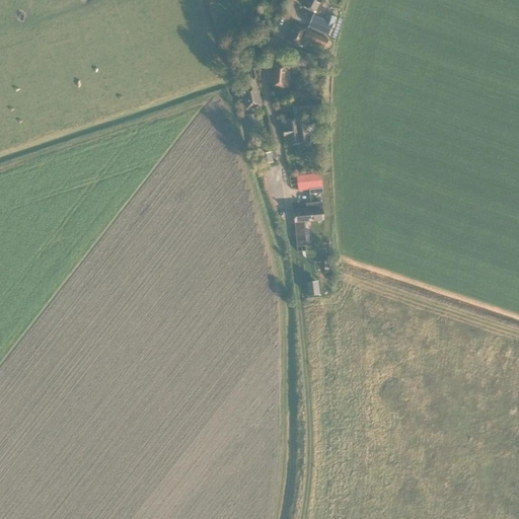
[(324,3),(324,0),(307,0),(304,7),(318,14),(323,3),(324,3)]
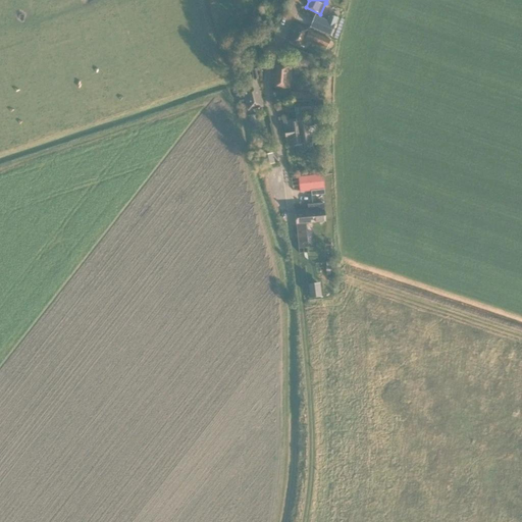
[(327,20),(315,15),(310,28),(331,37),(337,17),(329,14),(327,20)]
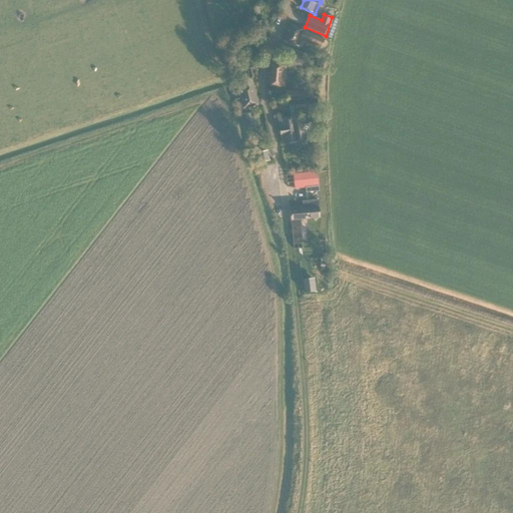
[(302,39),(322,48),(326,38),(318,34),(317,36),(294,25),(287,41),(299,46),(302,39)]
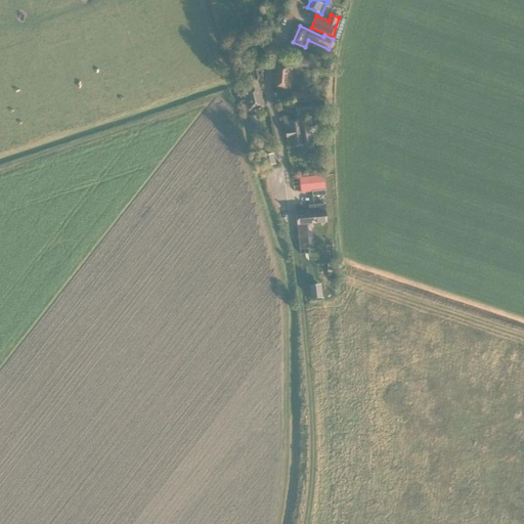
[(296,52),(292,63),(308,69),(312,57),(296,52)]
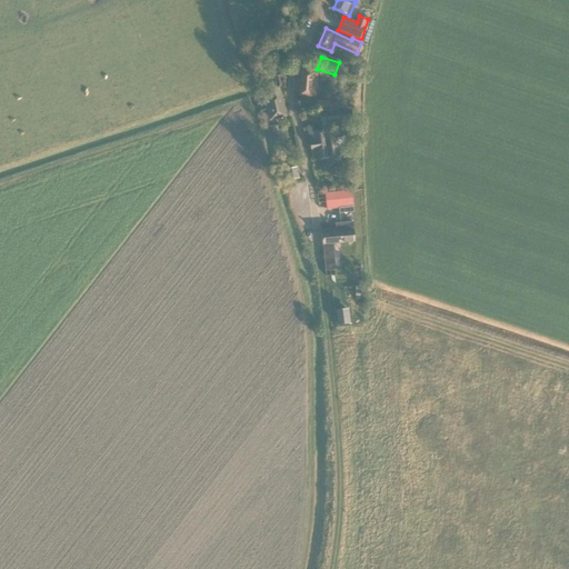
[(316,97),(318,73),(301,72),(299,95),(316,97)]
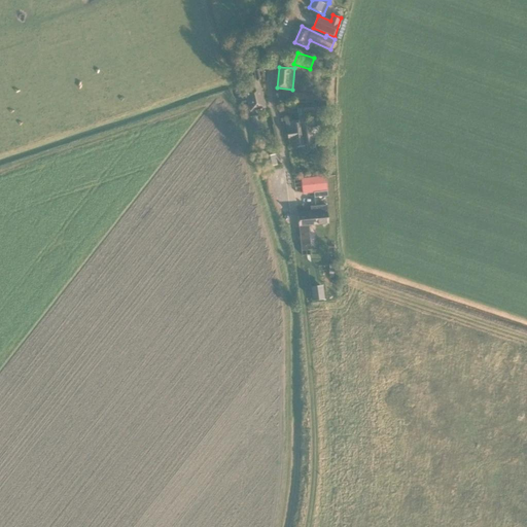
[(259,81),(249,83),(251,90),(246,91),(251,111),(266,108),(259,81)]
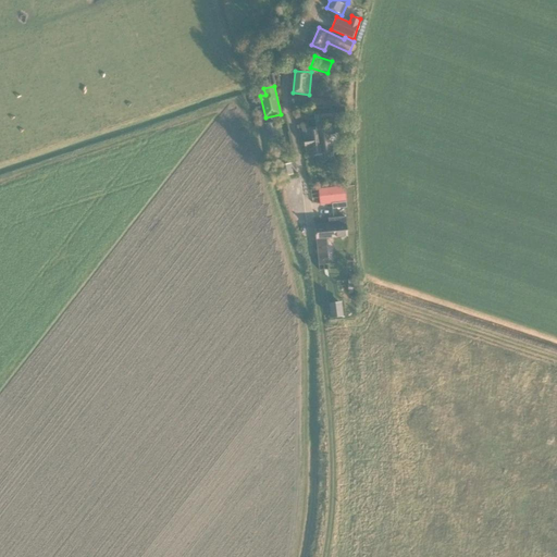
[(311,107),(330,107),(329,98),(310,98),(311,107)]
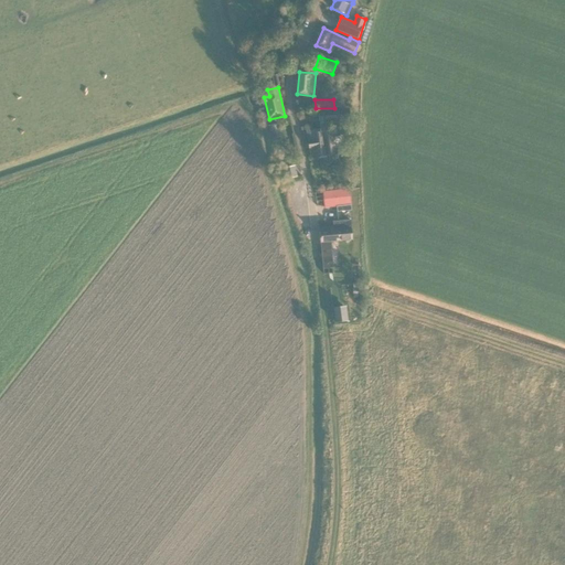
[(349,121),(348,116),(348,109),(321,112),(322,121),(320,121),(320,123),(349,121)]
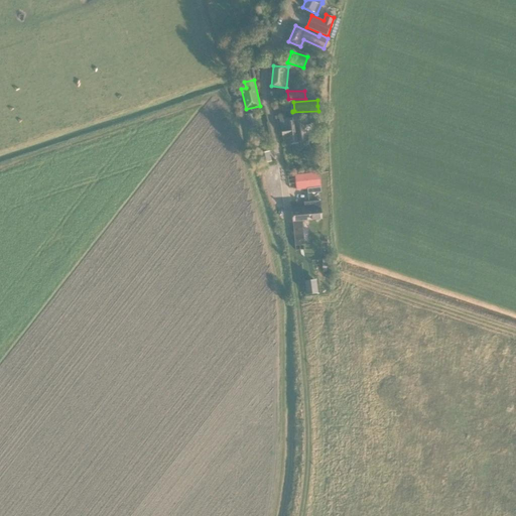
[(256,124),(254,113),(245,115),(248,126),(256,124)]
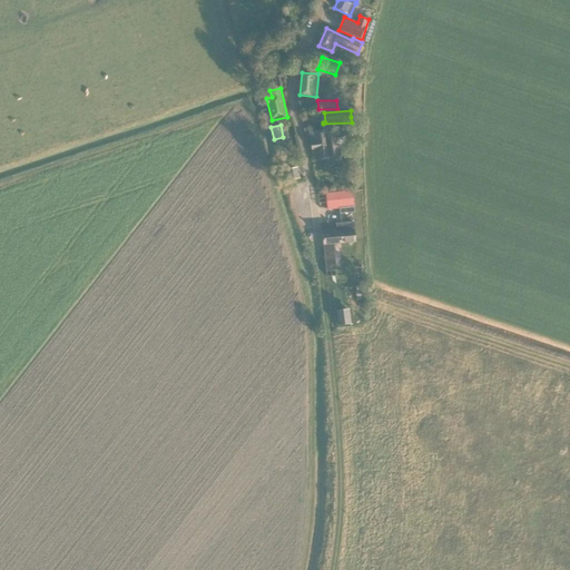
[(326,135),(326,133),(326,131),(325,130),(323,130),(322,130),(313,131),(314,141),(312,143),(313,150),(315,149),(317,160),(330,158),(328,157),(337,156),(346,155),(344,137),(335,138),(334,134),(326,135)]
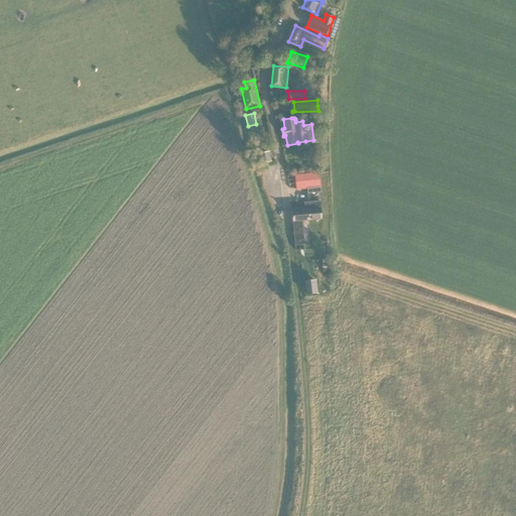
[(271,161),(269,151),(258,154),(261,164),(271,161)]
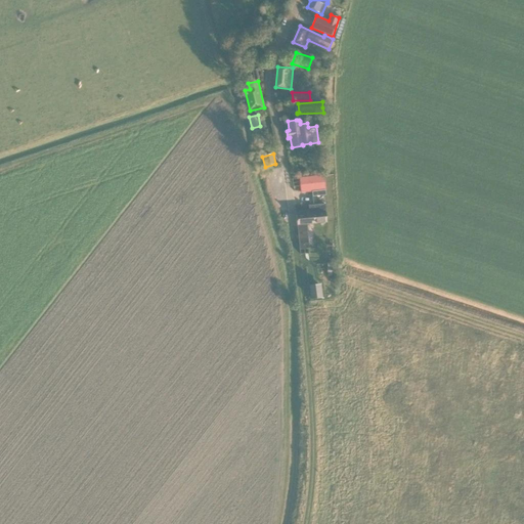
[(323,175),(299,177),(300,191),(324,189),(323,175)]
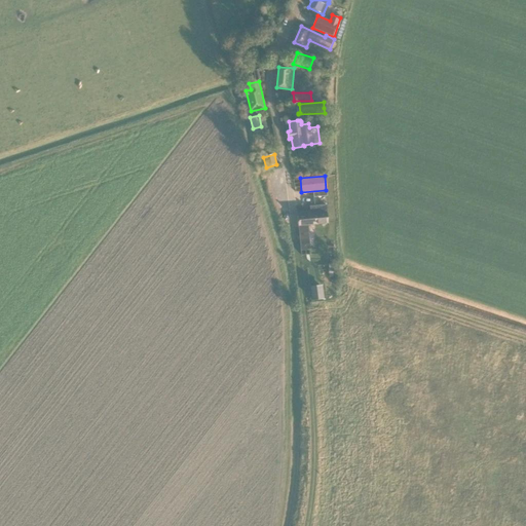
[(298,226),(299,232),(301,233),(306,233),(308,231),(308,225),(310,225),(328,223),(327,213),(326,204),(325,196),(314,197),(314,205),(310,207),(310,210),(310,211),(297,212),(298,226)]
